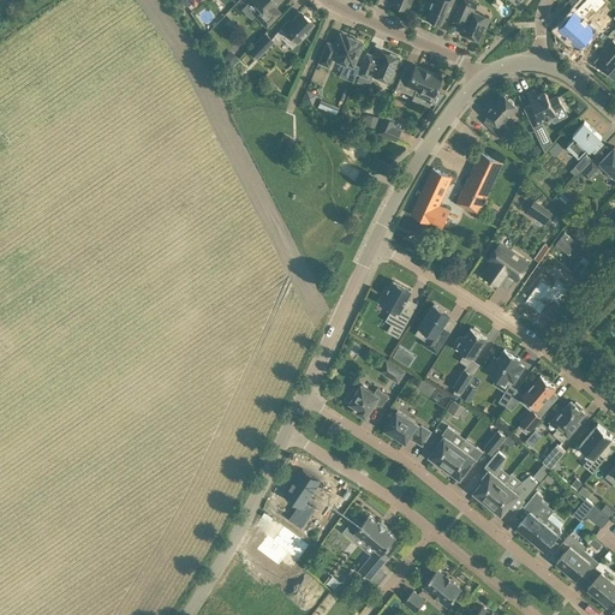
[(251,0),(261,9),(255,15),(267,27),(280,12),(272,4),(275,0),(251,0)]
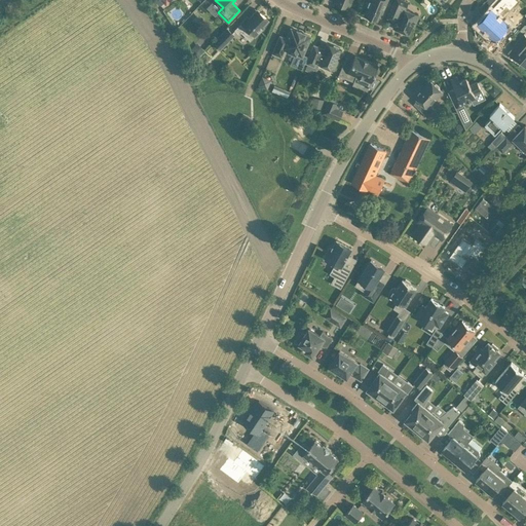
[(364,14),(376,20),(382,6),(384,7),(386,0),(368,0),(366,6),(367,6),(364,14)]
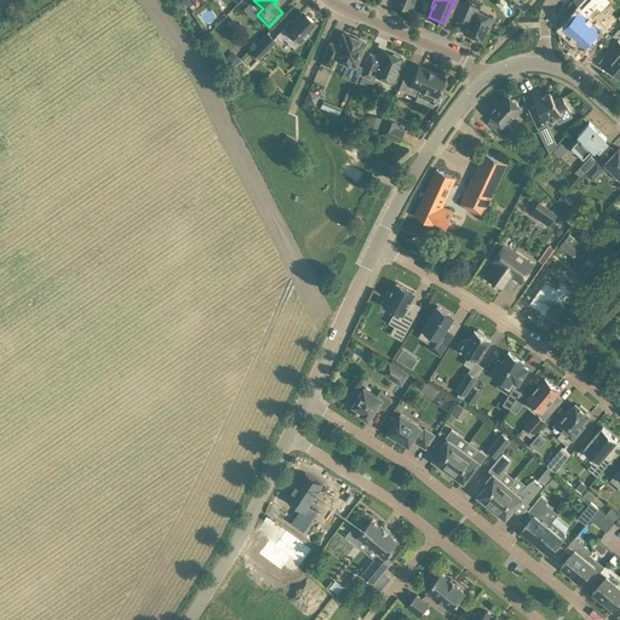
[(463,32),(481,39),(486,30),(487,30),(493,17),(477,10),(480,3),(475,0),(465,0),(457,21),(466,24),(463,32)]
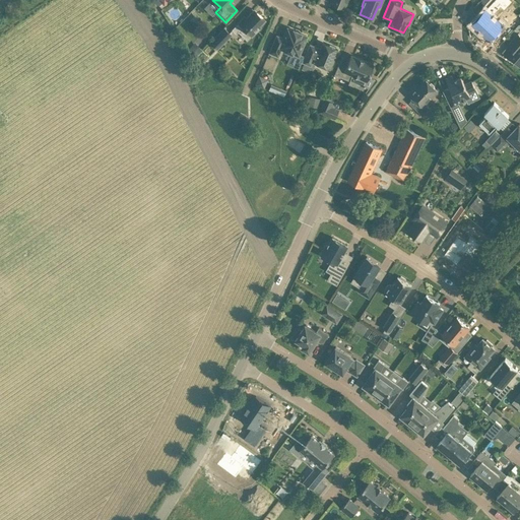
[(493,0),(471,23),(489,40),(495,33),(497,35),(505,25),(493,14),(501,5),(505,8),(512,0),(493,0)]
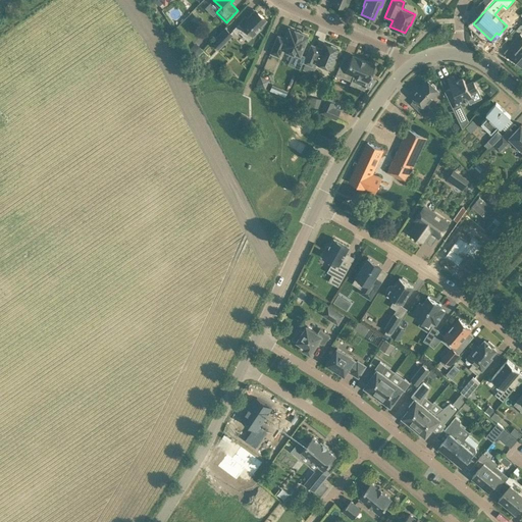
[(259,13),(258,14),(253,10),(247,17),(245,16),(232,30),(237,34),(243,29),(245,30),(246,29),(253,36),(261,27),(260,25),(266,19),(259,12),(258,13),(259,13)]
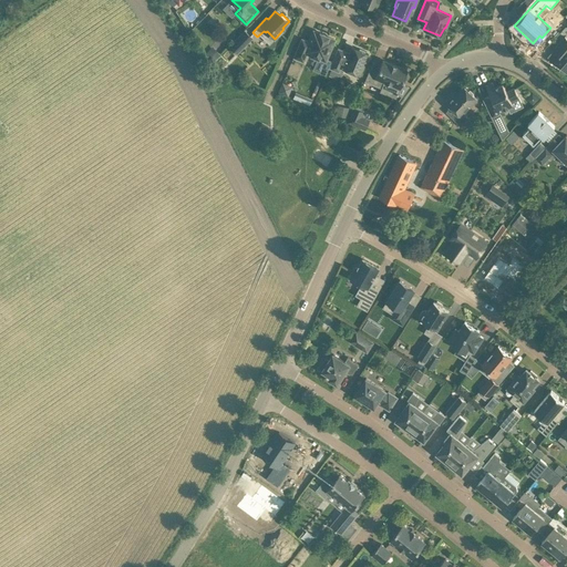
[(543,38),(548,44),(559,33),(554,28),(543,38)]
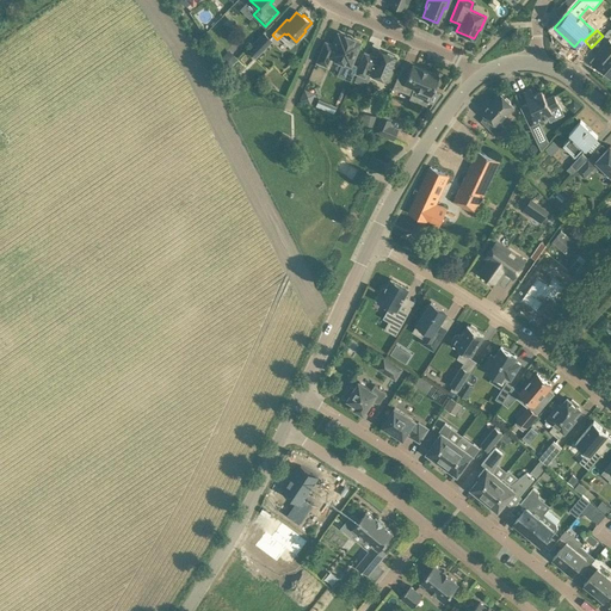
[(316,61),(327,66),(331,56),(351,65),(360,42),(353,39),(353,38),(344,35),(337,32),(332,44),(325,41),(320,53),(316,61)]
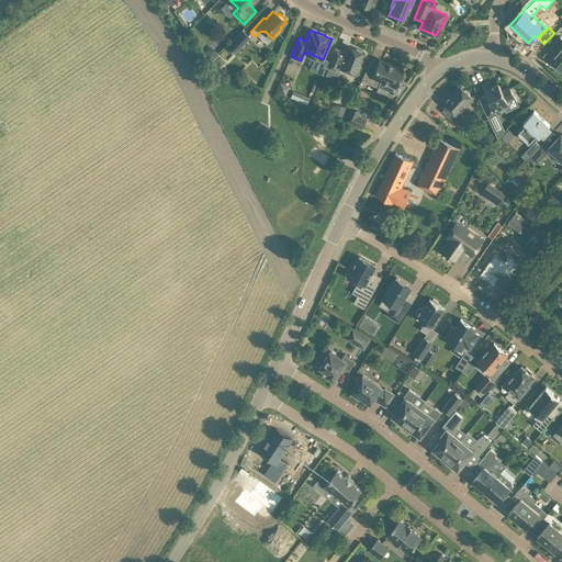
[(227,45),(235,53),(249,37),(243,31),(227,45)]
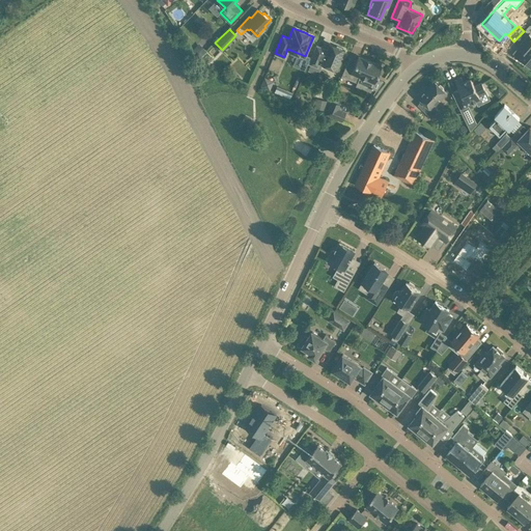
[(524,51),(519,57),(530,67),(530,65),(530,35),(529,34),(519,47),(524,51)]
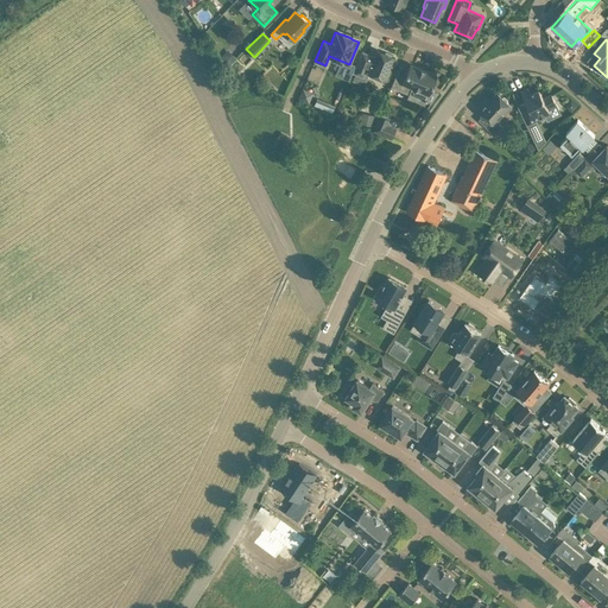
[(221,58),(228,67),(236,58),(227,50),(220,58),(221,58)]
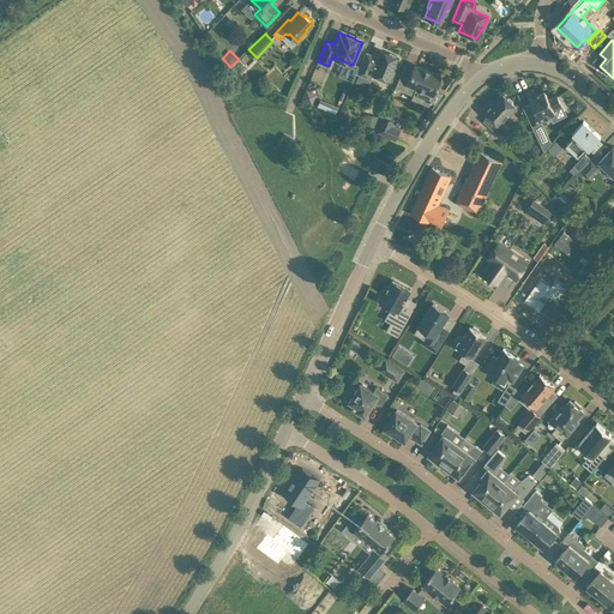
[(372,73),(390,82),(396,66),(393,65),(397,58),(386,53),(385,56),(380,54),(378,56),(366,52),(356,73),(367,78),(369,72),(372,73)]
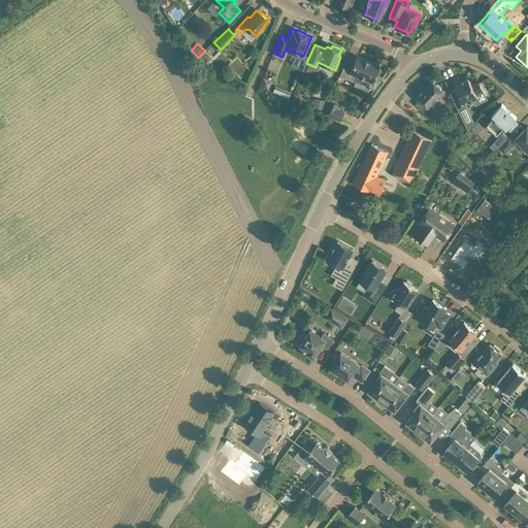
[(343,66),(339,75),(355,81),(354,85),(368,91),(372,81),(380,65),(368,61),(368,60),(363,58),(356,56),(351,69),(343,66)]
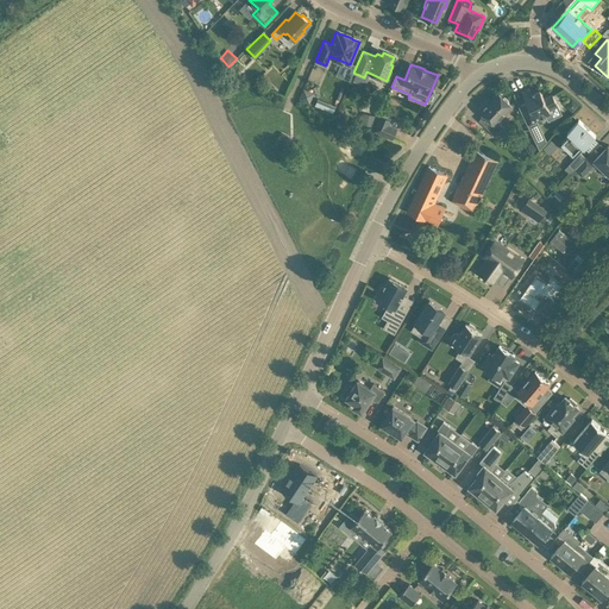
[(527,101),(519,105),(528,124),(537,119),(546,114),(548,120),(562,114),(553,94),(545,99),(540,89),(532,94),(529,88),(528,88),(529,90),(523,93),(527,101)]
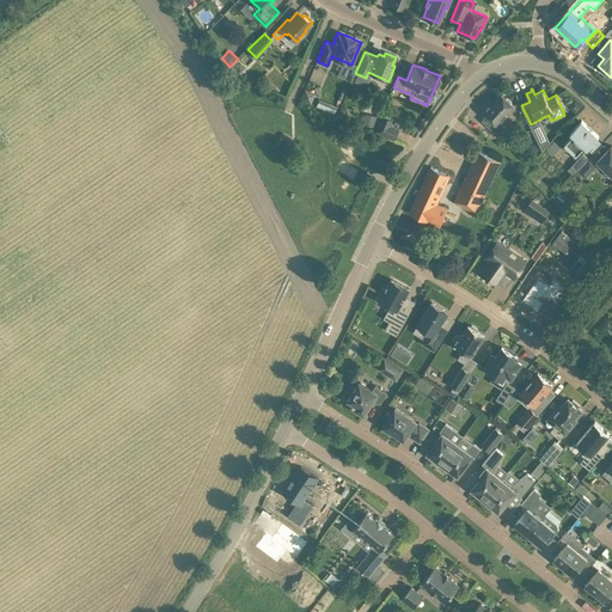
[(300,99),(311,104),(314,93),(305,90),(300,99)]
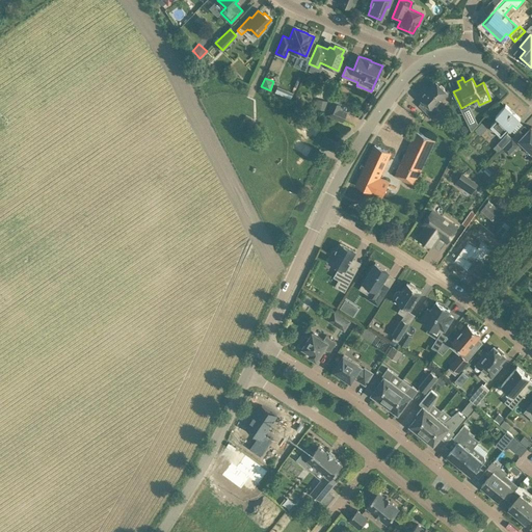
[(424,100),(419,104),(433,118),(440,111),(434,106),(448,92),(435,81),(429,87),(428,86),(419,96),(424,100)]
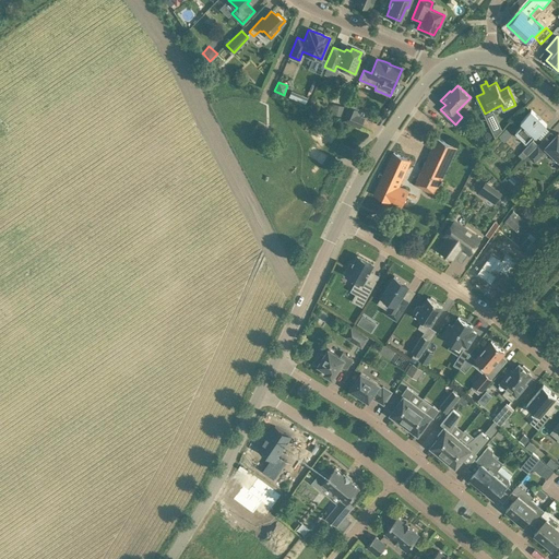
[(330,115),(342,117),(344,107),(332,104),(330,115)]
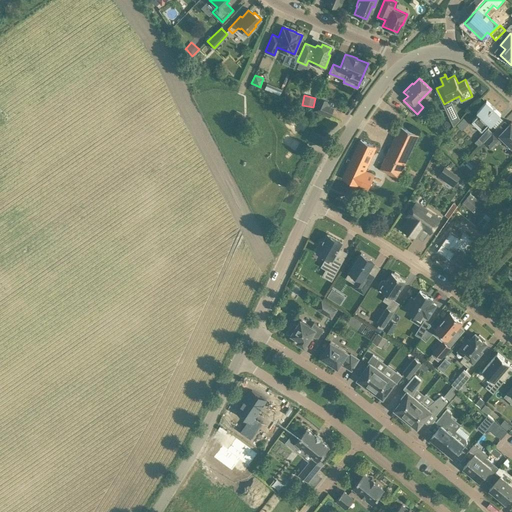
[(326,105),(328,100),(319,97),(314,109),(330,116),(333,108),(326,105)]
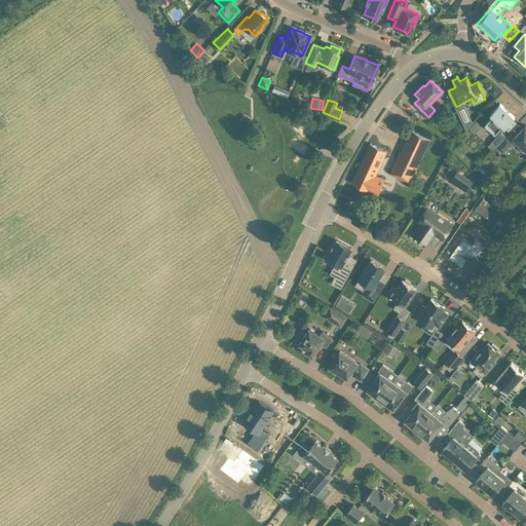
[(485,123),(495,133),(503,125),(505,127),(515,117),(500,103),(490,113),(493,115),(485,123)]
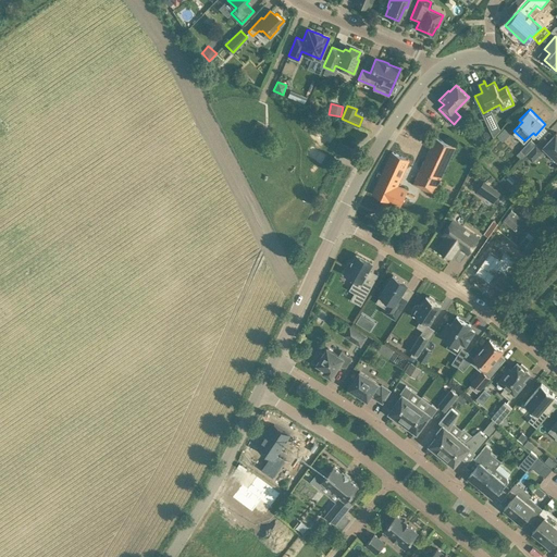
[(556,132),(549,139),(543,146),(556,159),(556,132)]
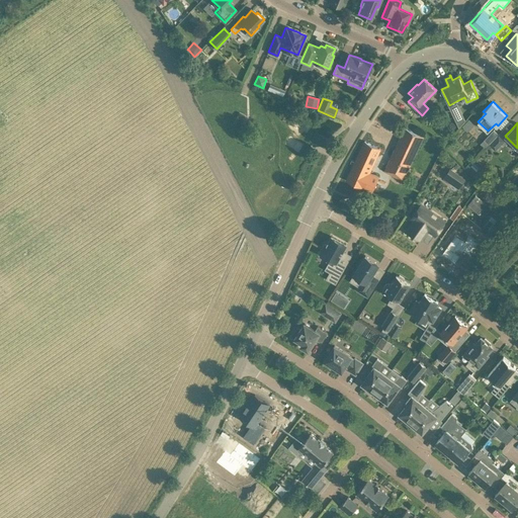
[(384,170),(403,179),(423,136),(406,127),(384,170)]
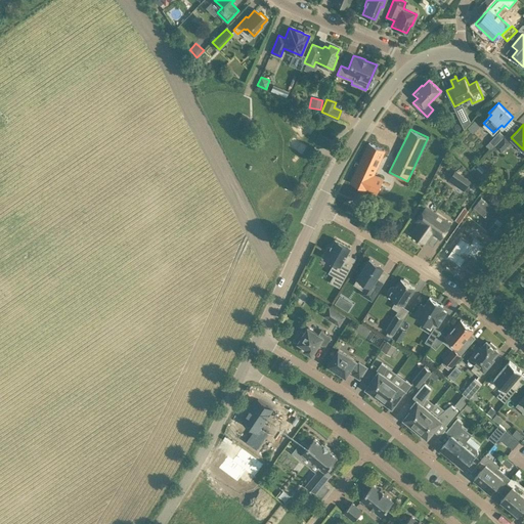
[(505,135),(499,131),(486,145),(490,150),(494,145),(505,135)]
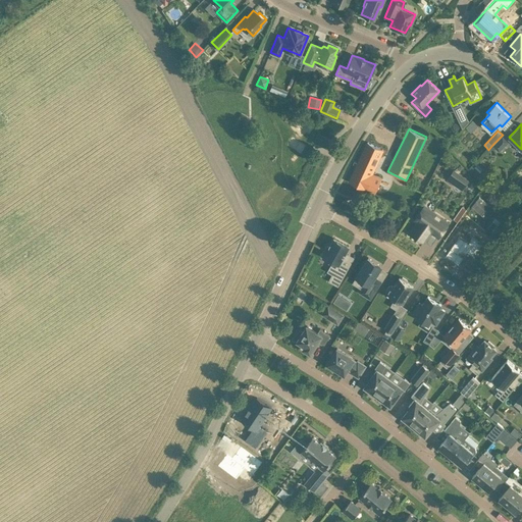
[(508,141),(503,135),(492,145),(499,151),(508,141)]
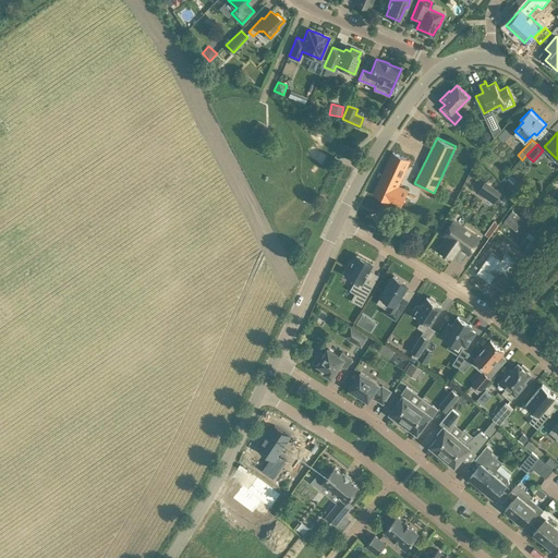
[(374,194),(401,206),(408,191),(398,186),(410,160),(393,152),(374,194)]
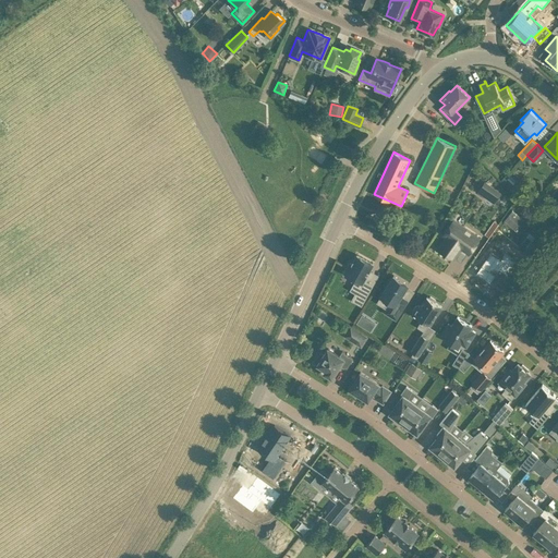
[(486,182),(480,192),(494,203),(501,193),(486,182)]
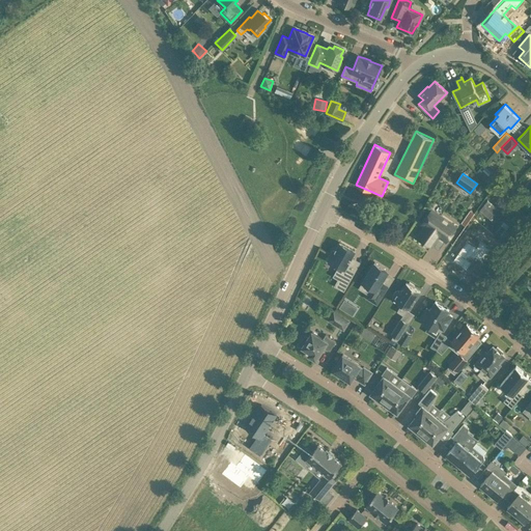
[(454,207),(469,218),(480,203),(465,192),(454,207)]
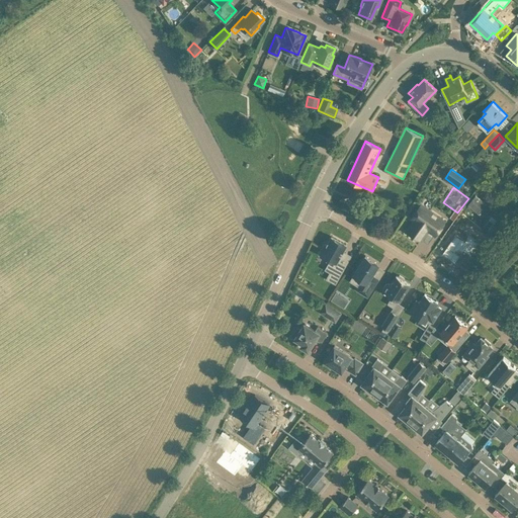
[(414,220),(407,230),(421,240),(428,230),(436,235),(445,221),(432,211),(430,214),(419,206),(412,218),(414,220)]
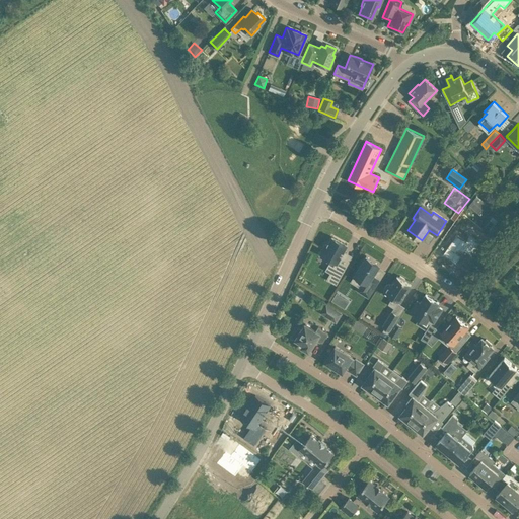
[(442,251),(440,253),(455,265),(465,250),(475,257),(486,243),(471,233),(467,238),(456,231),(446,245),(445,245),(441,251),(442,251)]
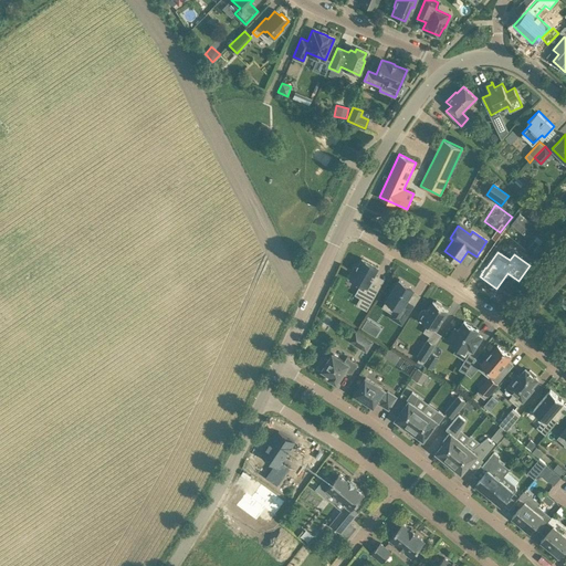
[(362,296),(358,304),(367,308),(377,290),(369,285),(379,268),(363,258),(357,266),(355,265),(349,276),(359,281),(357,284),(360,286),(356,294),(362,296)]
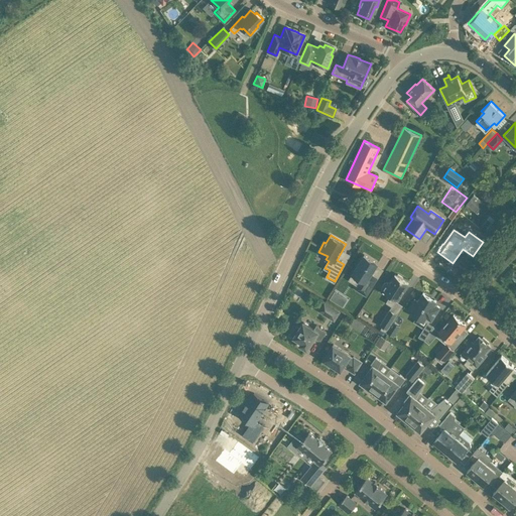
[(362,281),(357,288),(367,295),(378,277),(371,273),(378,263),(364,254),(353,272),(360,277),(358,279),(362,281)]
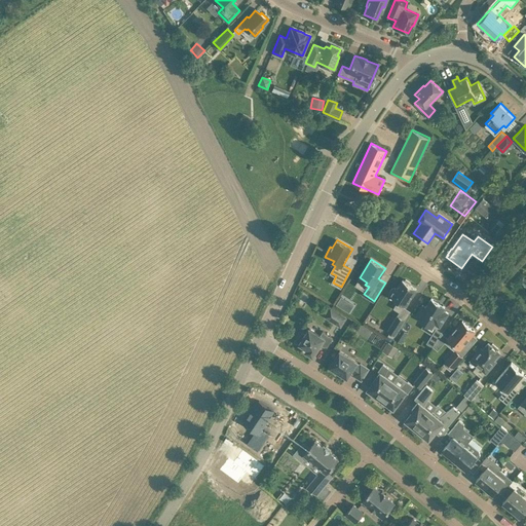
[(395,288),(389,295),(399,301),(393,308),(400,311),(387,331),(396,336),(412,309),(406,305),(417,289),(411,285),(411,283),(406,279),(404,280),(403,279),(397,289),(395,288)]
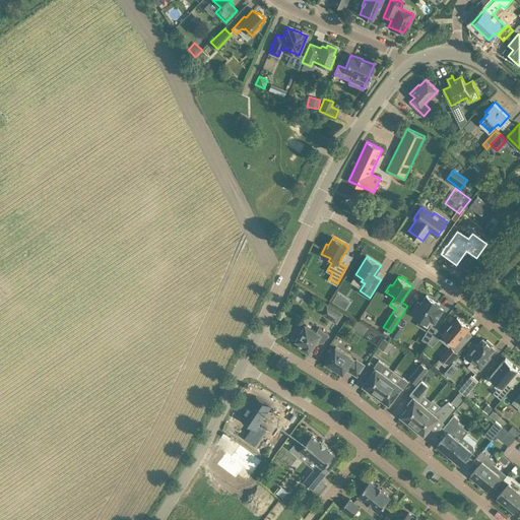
[(341,296),(337,294),(332,301),(336,303),(341,296)]
